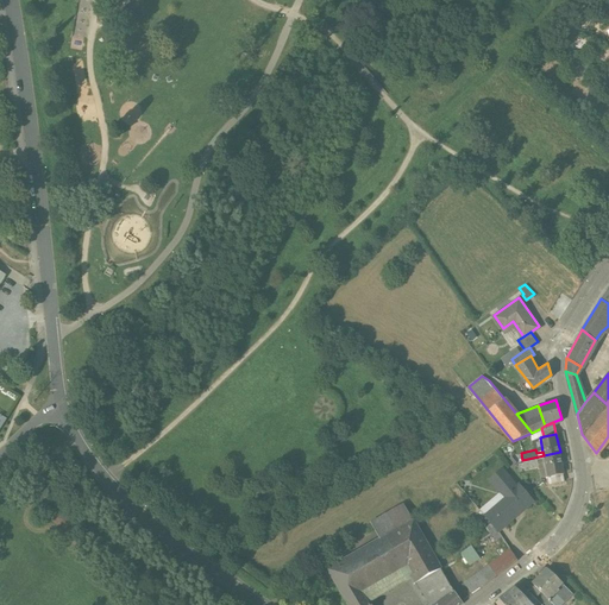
[(560,452),(544,455),(547,474),(562,471),(564,471),(560,452)]
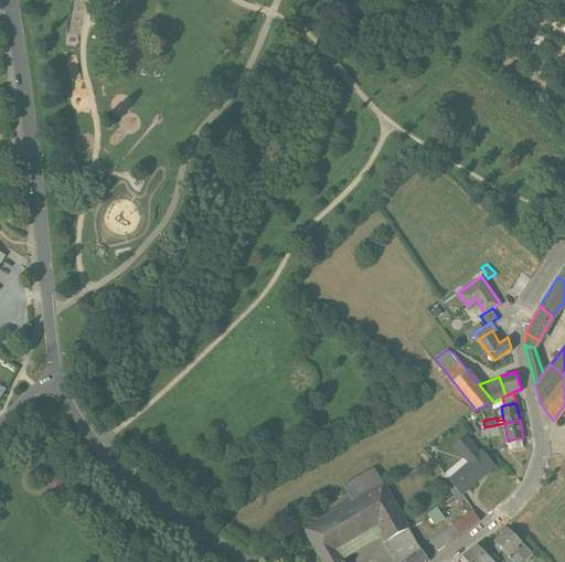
[(479,451),(465,434),(454,443),(467,459),(454,470),(466,485),(493,463),(481,448),(479,451)]
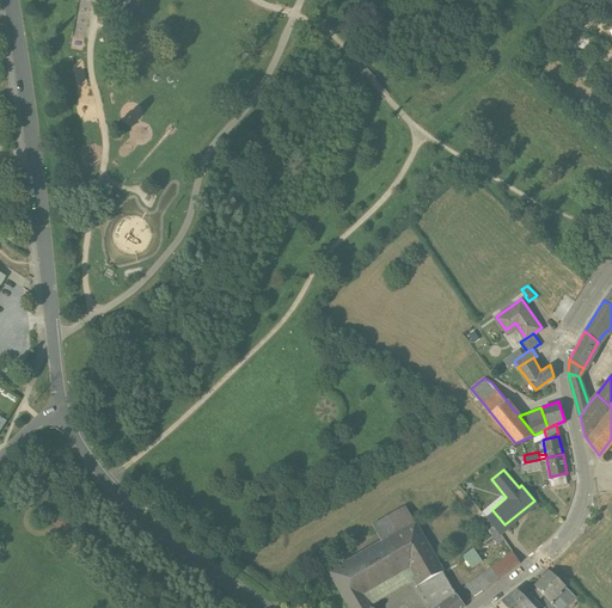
[(564,473),(550,477),(551,484),(567,481),(564,473)]
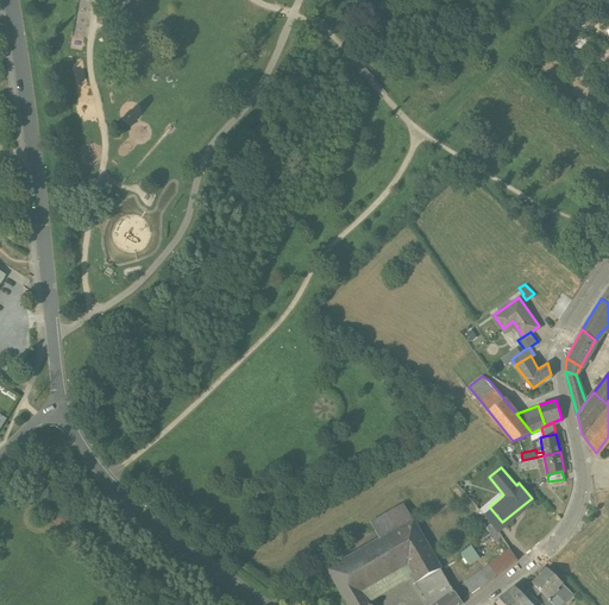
[(403,503),(372,521),(382,537),(390,531),(413,518),(403,503)]
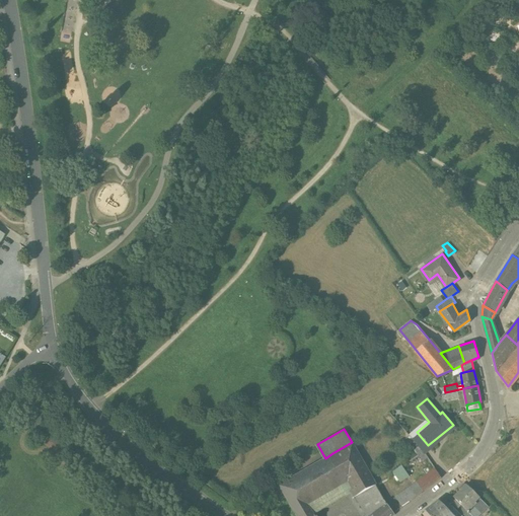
[(417,432),(412,436),(423,449),(428,445),(417,432)]
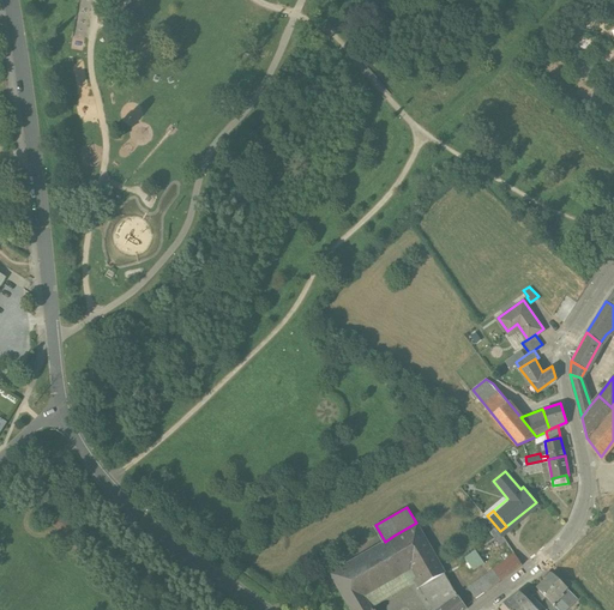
[(453,589),(416,523),(393,536),(411,567),(435,609),(437,609),(457,593),(453,589)]
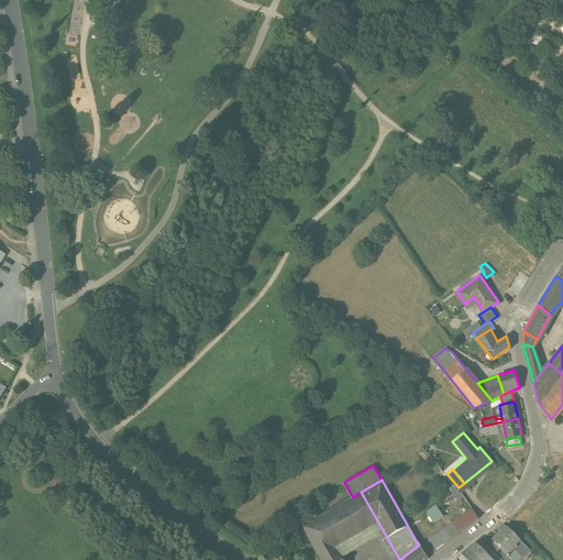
[(353,497),(304,525),(320,553),(334,546),(377,520),(361,492),(353,497)]
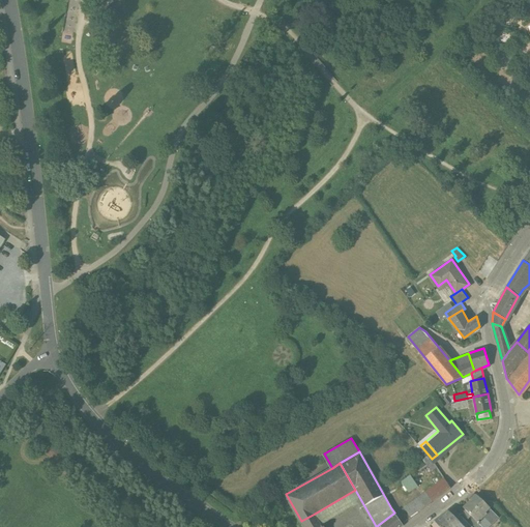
[(410,473),(402,479),(409,490),(417,484),(410,473)]
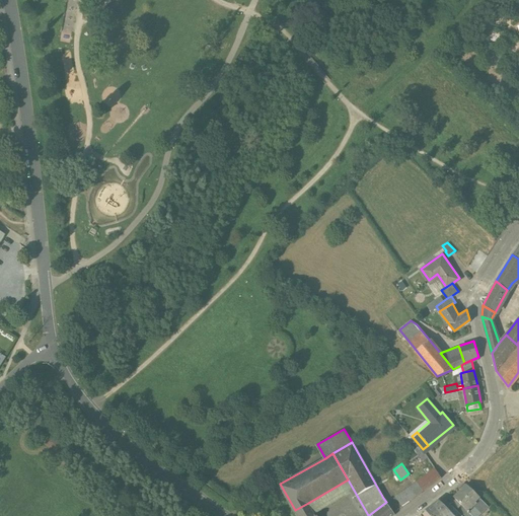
[(435,467),(397,496),(402,505),(441,475),(435,467)]
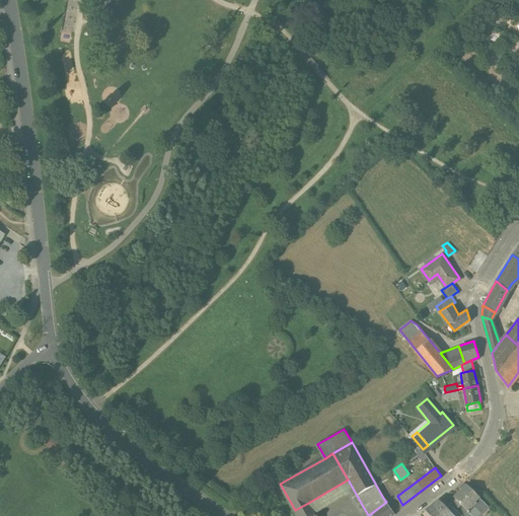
[(471,480),(466,484),(478,496),(483,491),(471,480)]
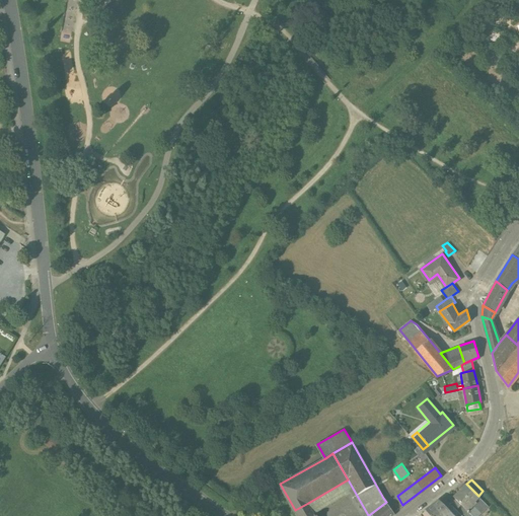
[(478,496),(466,484),(454,496),(455,497),(463,505),(468,511),(473,515),(476,515),(488,505),(478,496)]
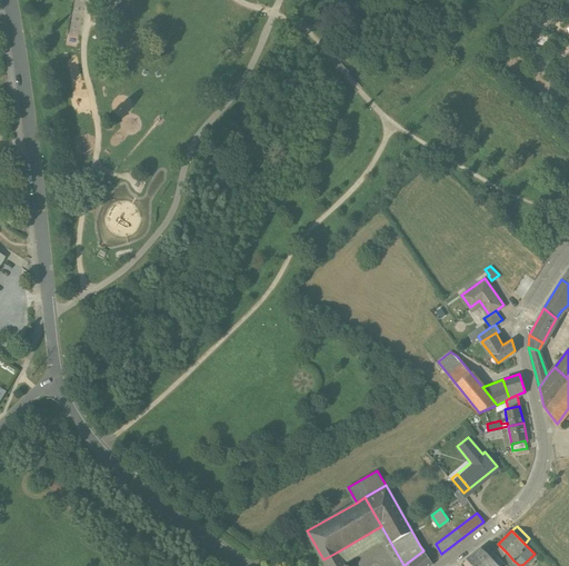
[(508,554),(499,545),(493,550),(502,560),(508,554)]
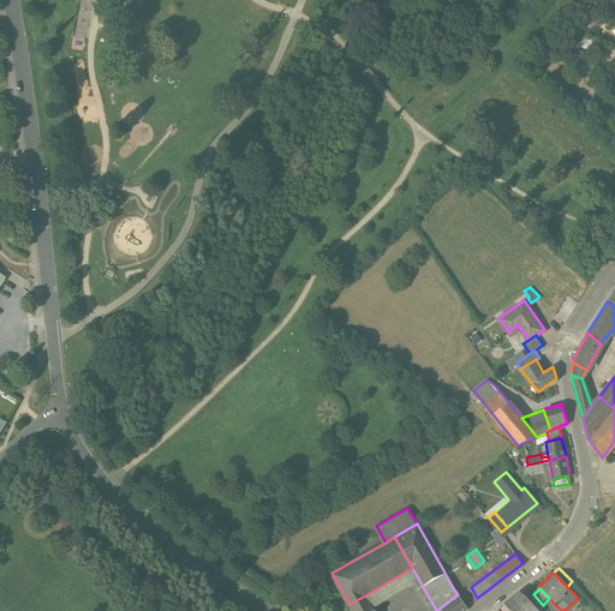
[(539,610),(529,599),(519,591),(512,595),(524,610),(539,610)]
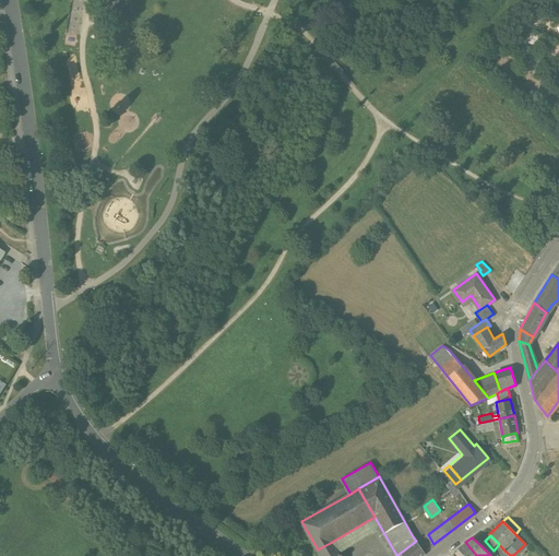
[(397,555),(418,555),(424,552),(416,541),(397,555)]
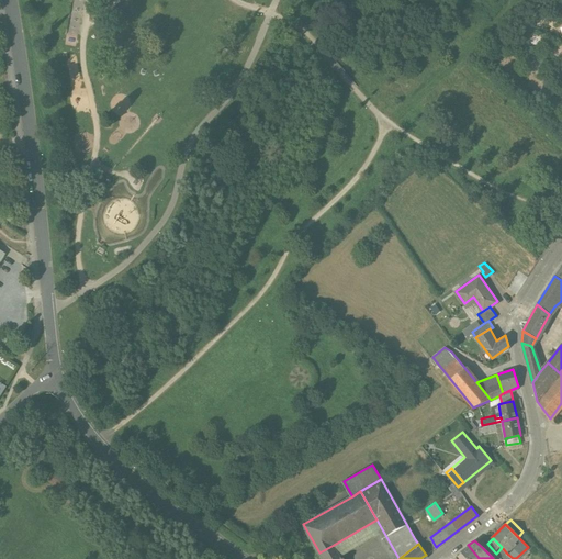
[(502,558),(496,554),(487,544),(483,548),(493,558),(502,558)]
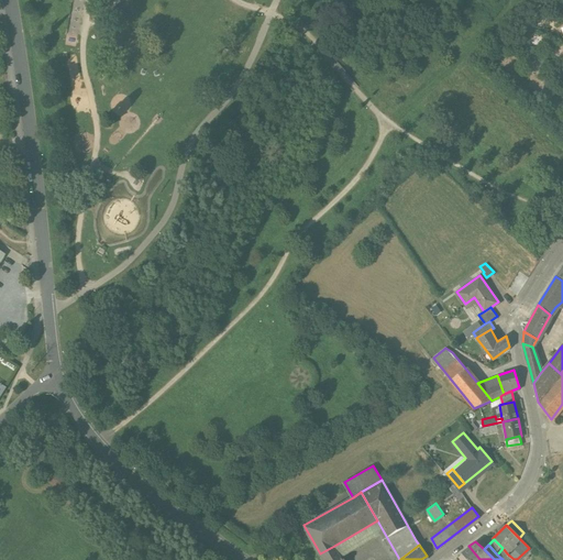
[(342,559),(334,546),(320,553),(323,559),(342,559)]
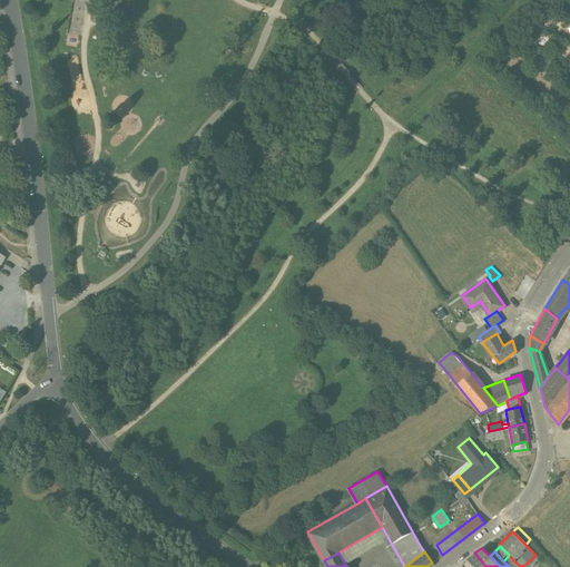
[(485,566),(474,553),(467,559),(472,566),(485,566)]
